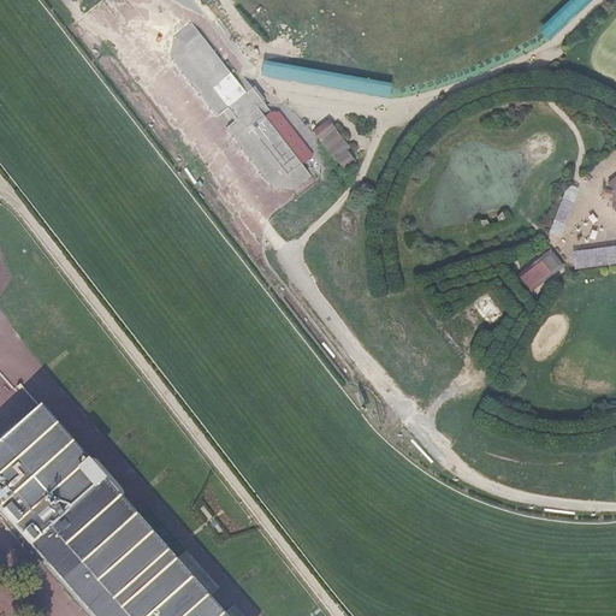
[(570,0),(540,29),(551,40),(592,0),(570,0)]
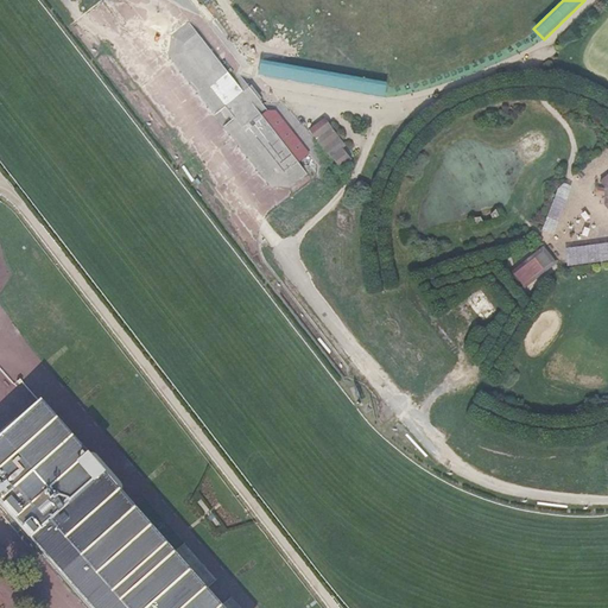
[(170,36),(169,56),(268,184),(290,188),(308,173),(263,115),(268,111),(241,75),(235,80),(189,21),(170,36)]
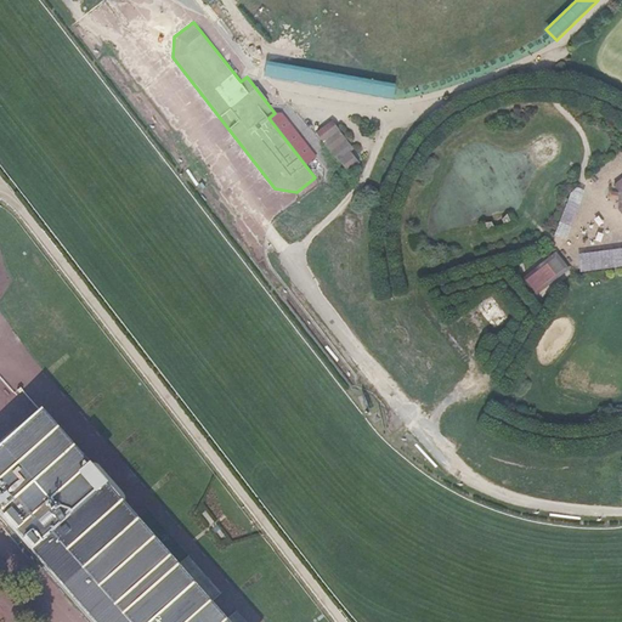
[(265,79),(395,96),(397,80),(266,63),(265,79)]
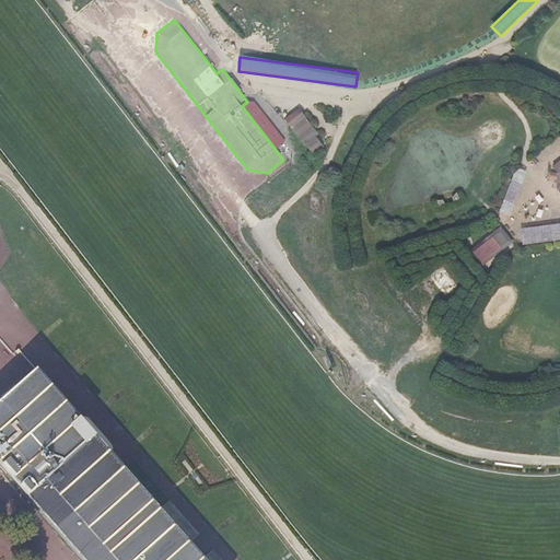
[(313,154),(326,143),(299,108),(284,119),(313,154)]
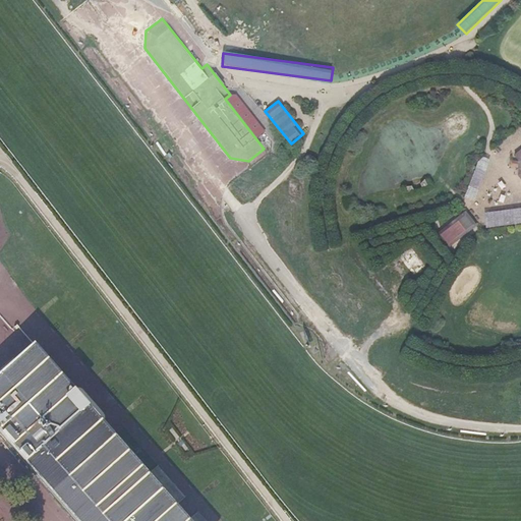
[(478,156),(467,198),(477,200),(488,158),(478,156)]
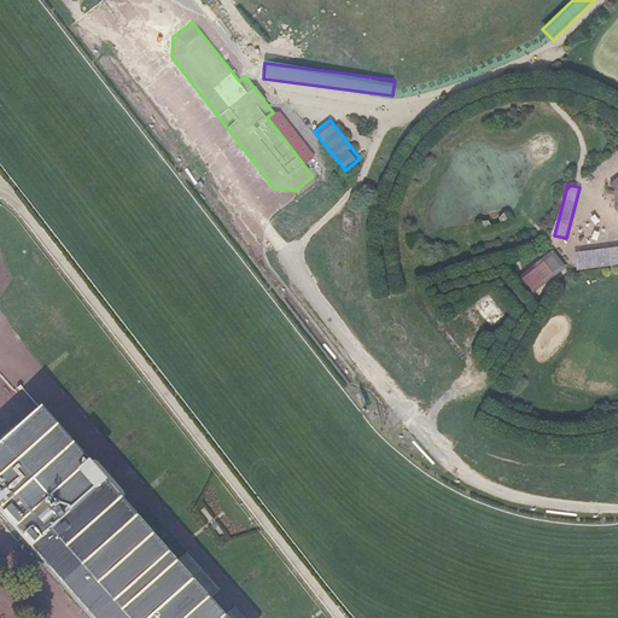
[(617,246),(575,251),(577,268),(617,264),(617,246)]
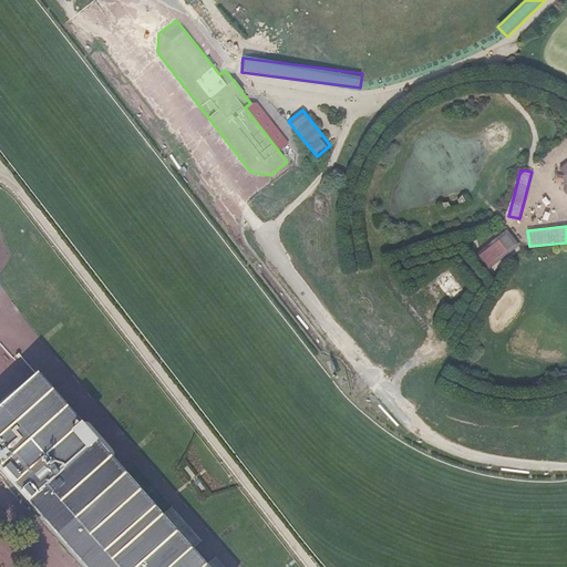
[(511,233),(477,255),(486,268),(519,247),(511,233)]
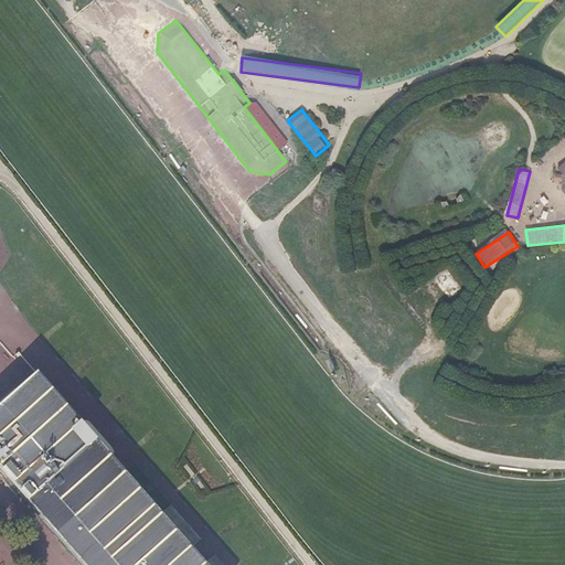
[(38,373),(0,406),(0,468),(84,564),(213,564),(42,370),(38,373)]
